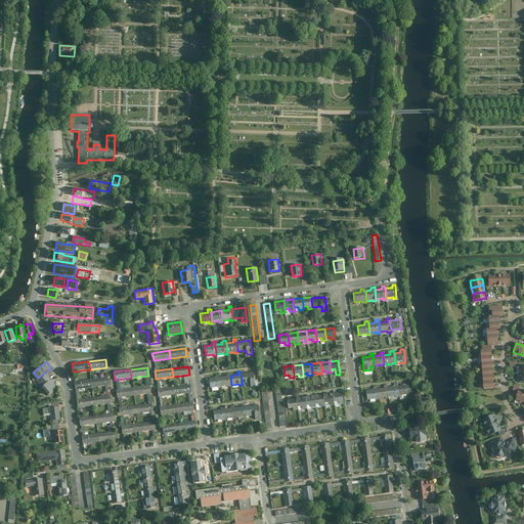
[(254,372),(241,374),(242,384),(250,382),(251,387),(256,386),(254,372)]
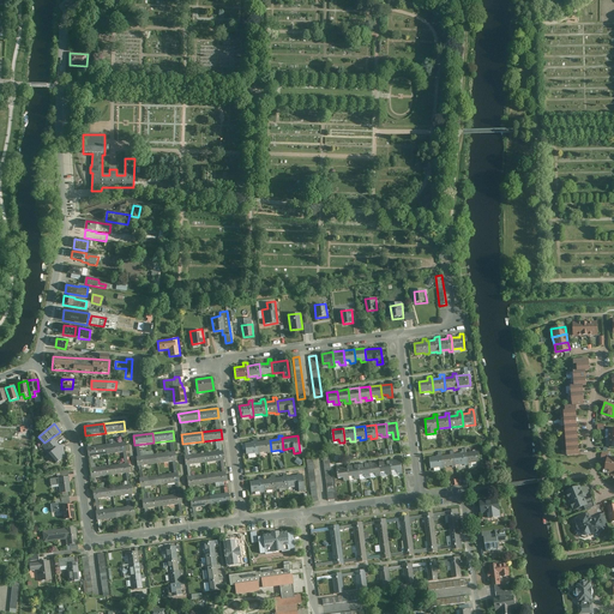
[(60,445),(53,437),(44,443),(42,446),(56,463),(65,456),(64,446),(61,444),(60,445)]
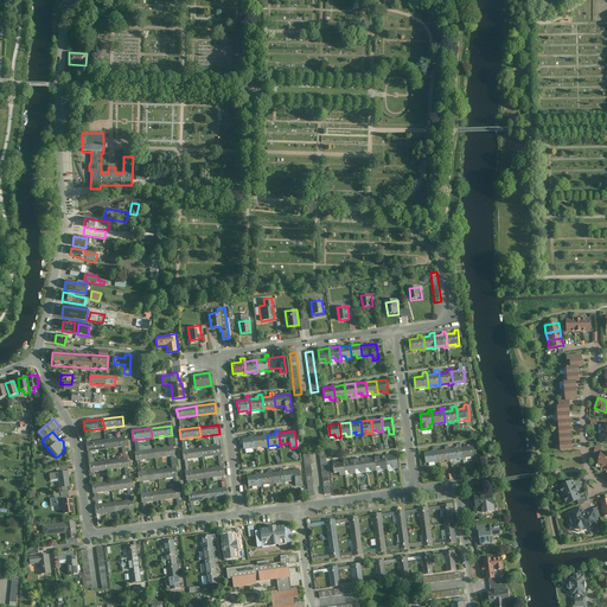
[(254,436),(256,447),(264,446),(264,448),(268,447),(268,446),(267,435),(266,432),(262,432),(263,435),(254,436)]
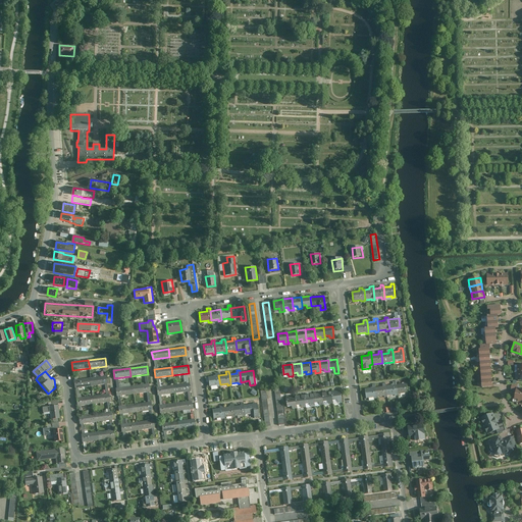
[(215,376),(208,377),(209,386),(217,385),(217,386),(220,386),(220,384),(218,375),(218,373),(215,373),(215,376)]
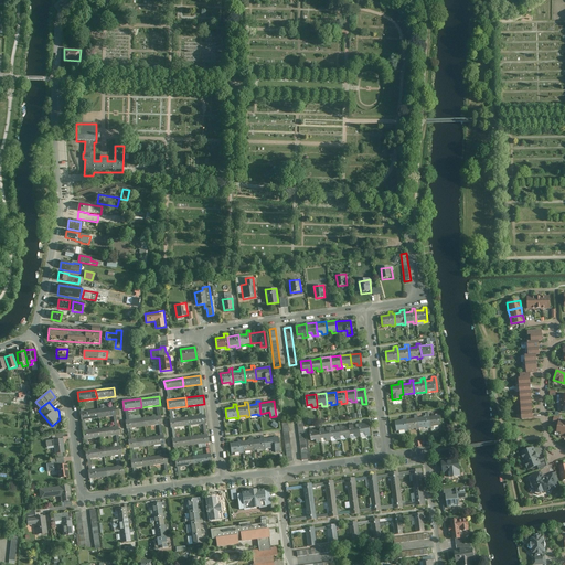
[(117,406),(98,409),(99,417),(118,415),(117,406)]
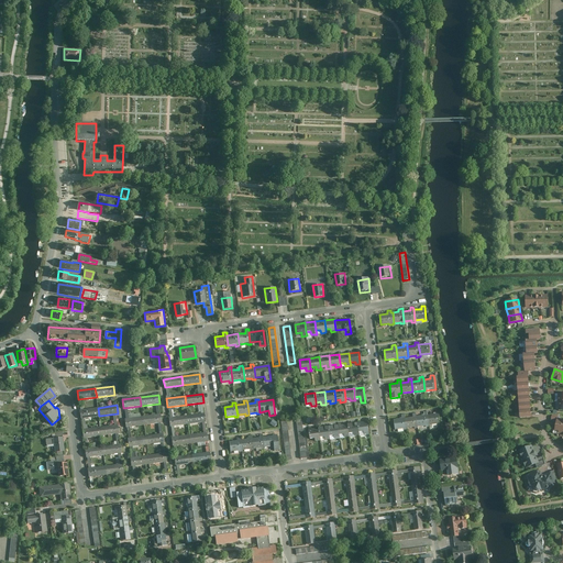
[(81,419),(99,416),(98,408),(80,410),(81,419)]
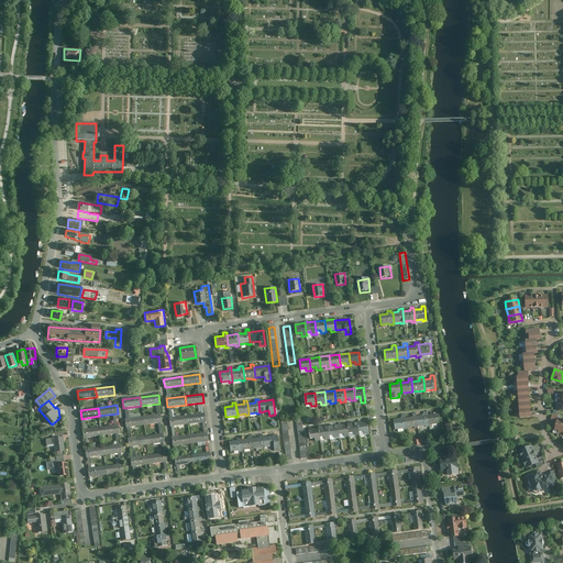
[(435,414),(428,415),(429,424),(437,424),(437,426),(440,426),(439,414),(439,410),(435,410),(435,414)]
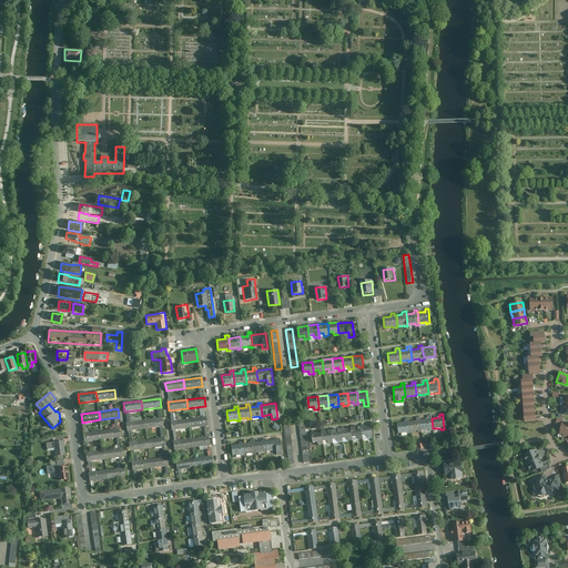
[(428,419),(419,421),(421,430),(429,429),(429,430),(433,430),(433,428),(432,418),(430,415),(427,416),(428,419)]
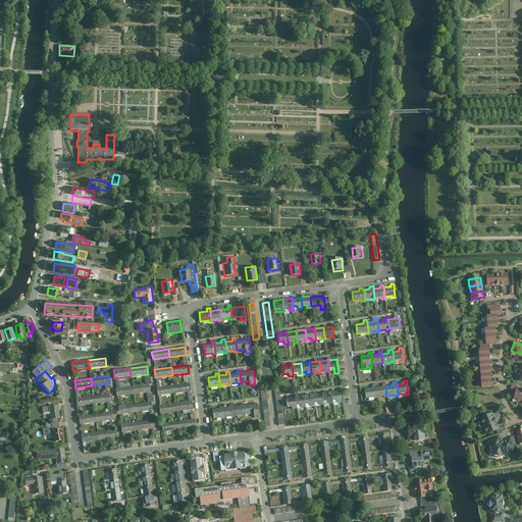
[(149,383),(132,385),(134,394),(150,392),(149,383)]
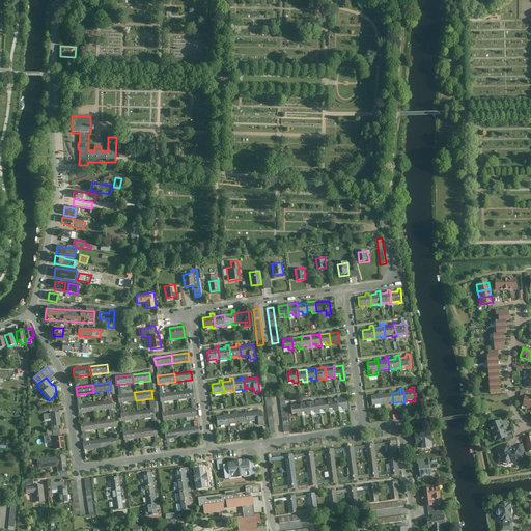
[(193,390),(176,392),(177,400),(194,398),(193,390)]
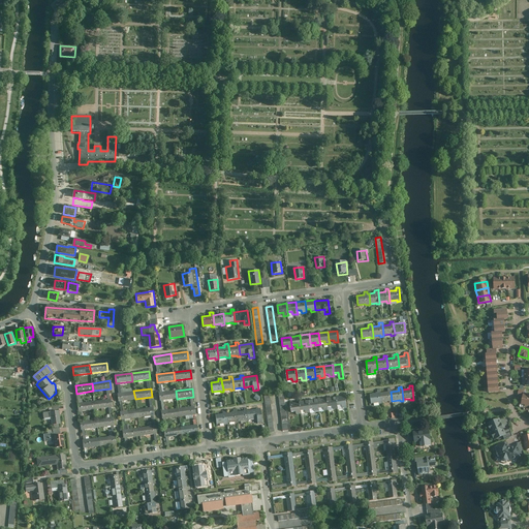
[(380,393),(381,402),(390,401),(390,402),(393,402),(392,401),(391,392),(391,389),(387,389),(387,392),(380,393)]
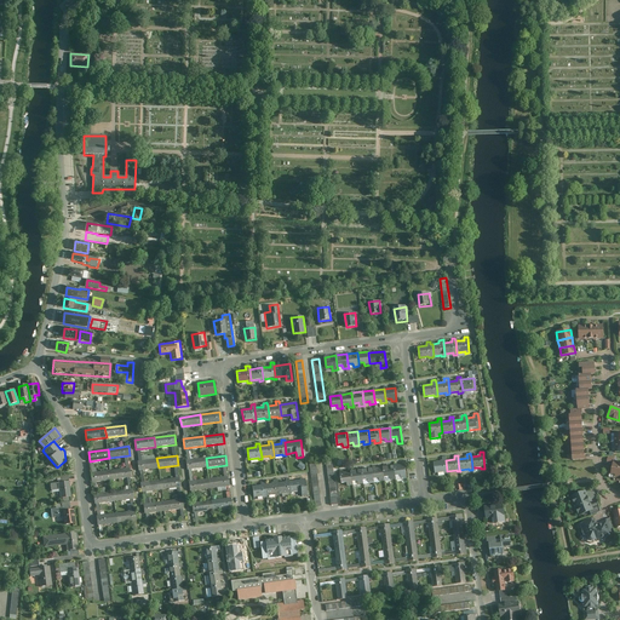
[(442,460),(434,461),(435,472),(443,472),(445,474),(447,474),(447,471),(446,460),(446,457),(442,457),(442,460)]
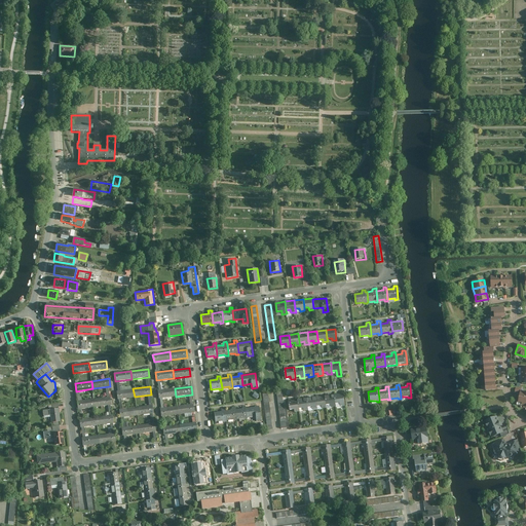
[(117,400),(135,397),(133,388),(116,391),(117,400)]
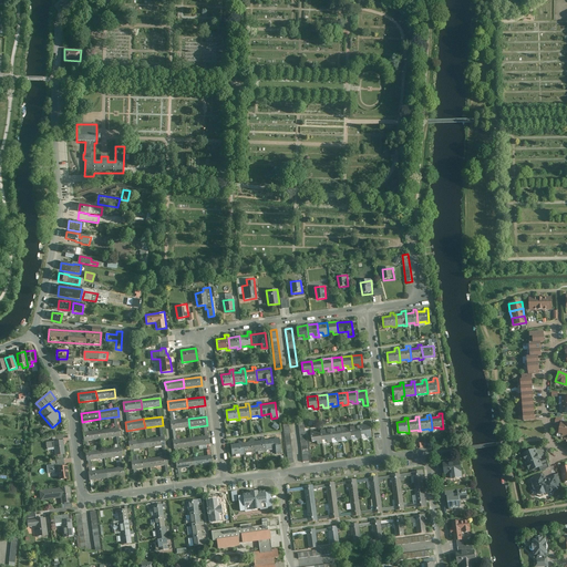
[(169,421),(171,430),(189,428),(188,419),(169,421)]
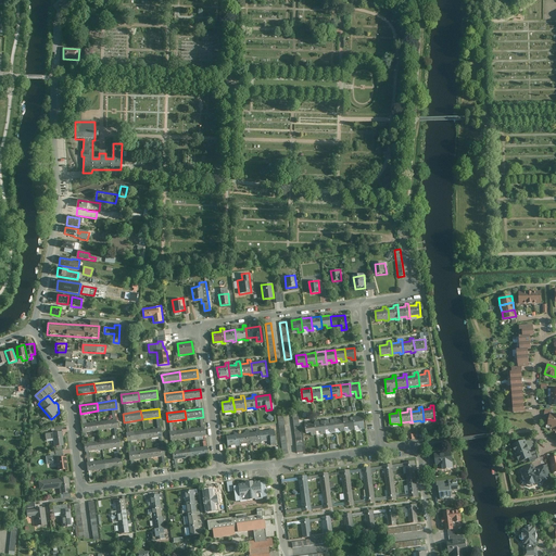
[(299,414),(292,415),(298,453),(304,452),(299,414)]
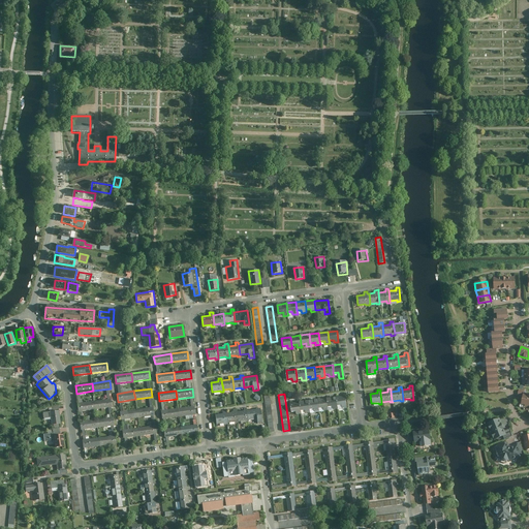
[(528,395),(526,395),(522,394),(520,404),(519,404),(519,406),(523,407),(526,407),(526,408),(528,409),(528,395)]
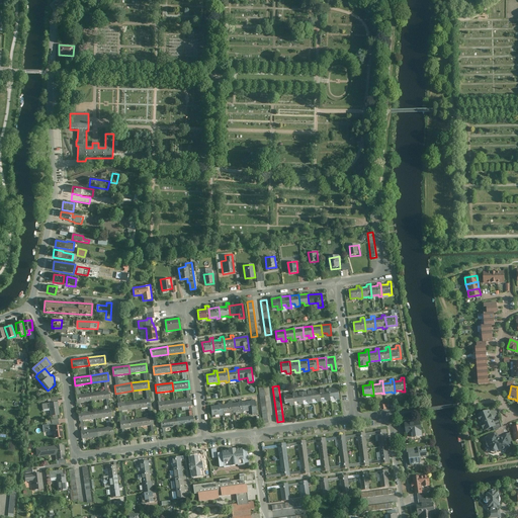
[(264,389),(258,389),(263,423),(269,422),(264,389)]
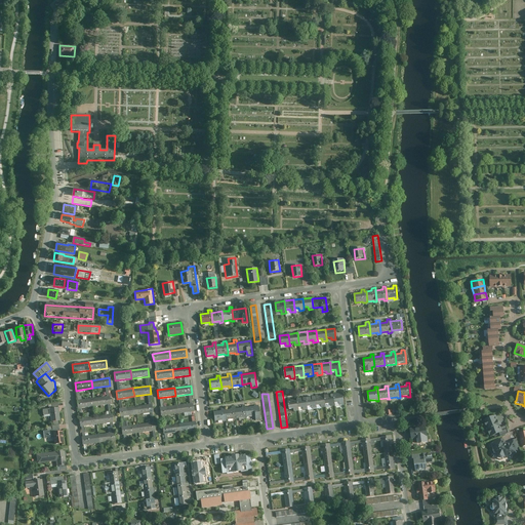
[(334,395),(335,403),(339,402),(340,405),(345,405),(344,394),(334,395)]
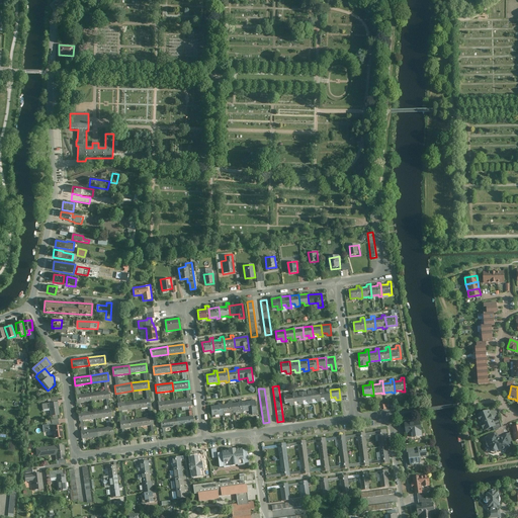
[(321,391),(322,399),(327,399),(327,401),(331,401),(331,398),(330,390),(321,391)]
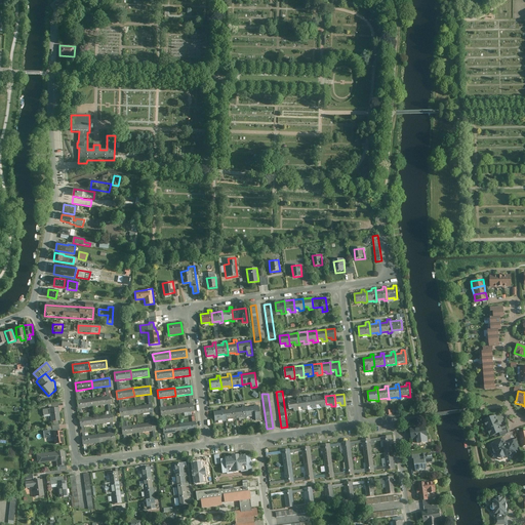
[(94,398),(94,406),(112,404),(111,396),(94,398)]
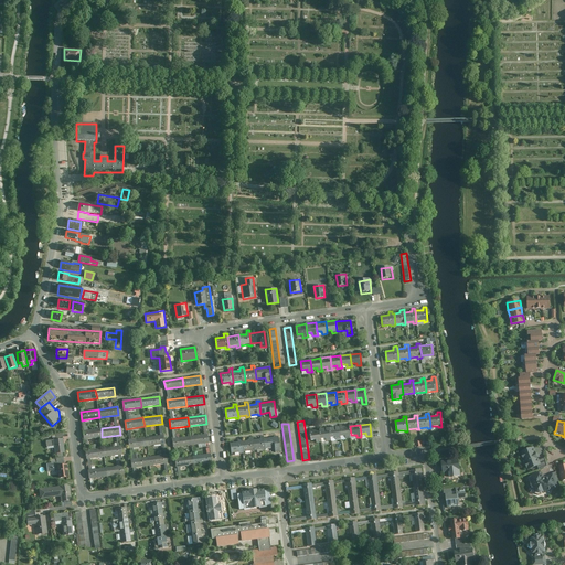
[(350,426),(340,427),(341,436),(347,436),(347,439),(351,438),(351,435),(350,426)]
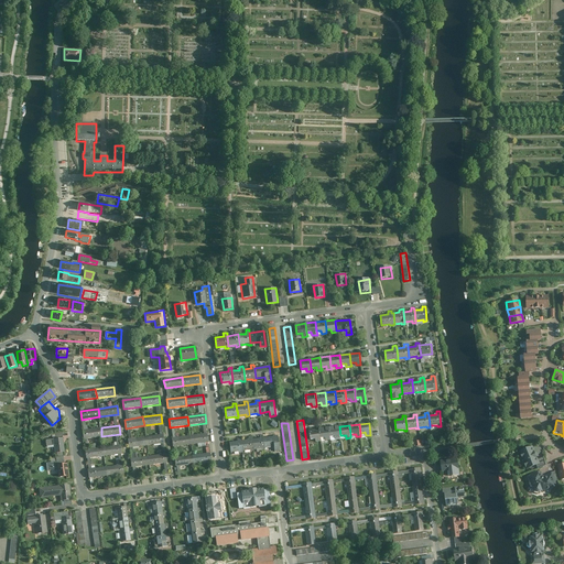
[(329,427),(331,436),(335,436),(336,440),(340,438),(340,435),(339,426),(329,427)]
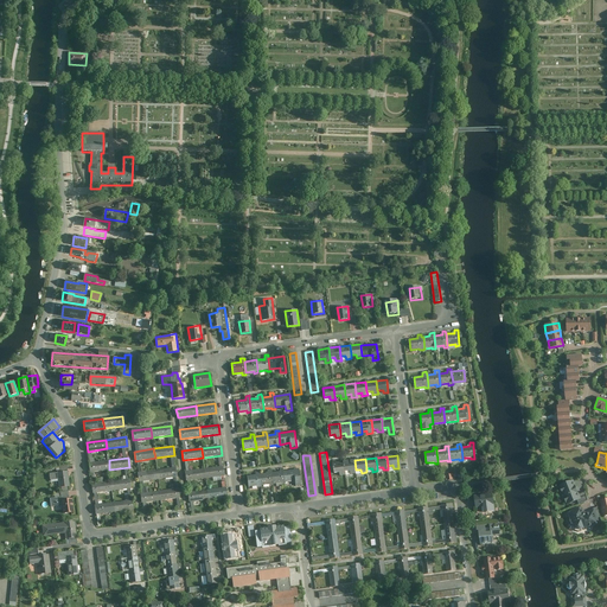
[(109,470),(109,460),(89,462),(90,472),(109,470)]
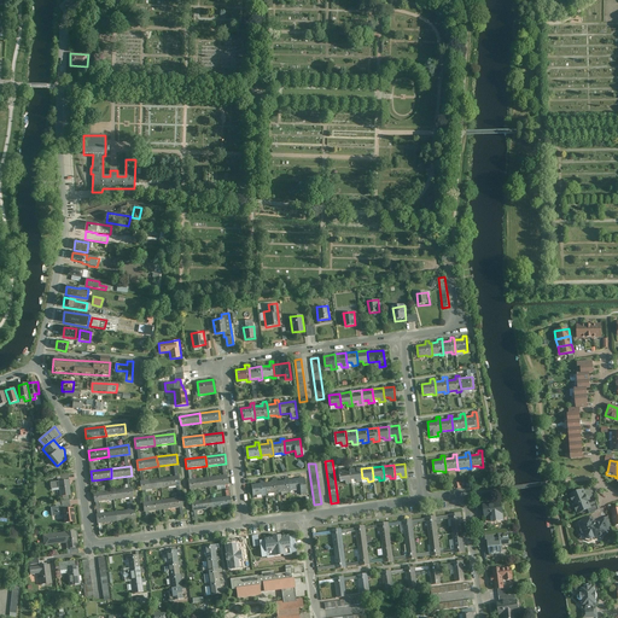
[(361,468),(350,470),(351,479),(357,479),(357,483),(363,482),(362,478),(361,468)]
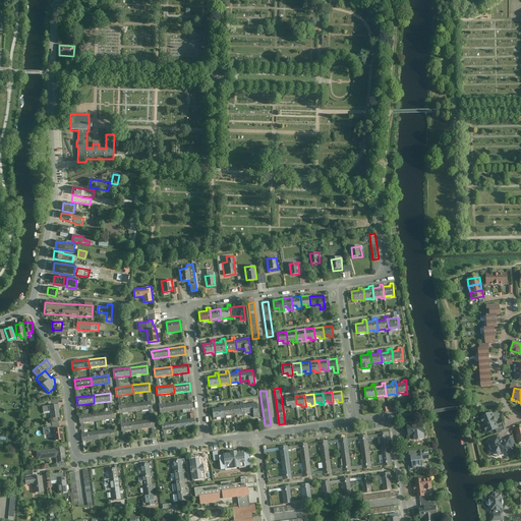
[(286,397),(287,405),(291,405),(292,408),(296,408),(296,404),(295,396),(286,397)]
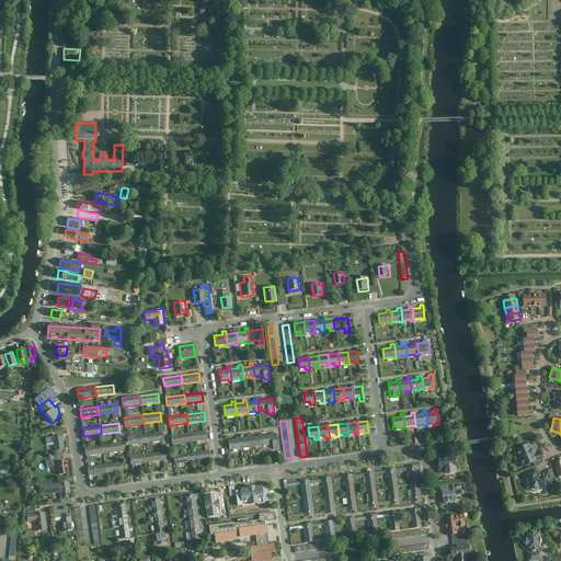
[(206,431),(187,433),(190,442),(208,439),(206,431)]
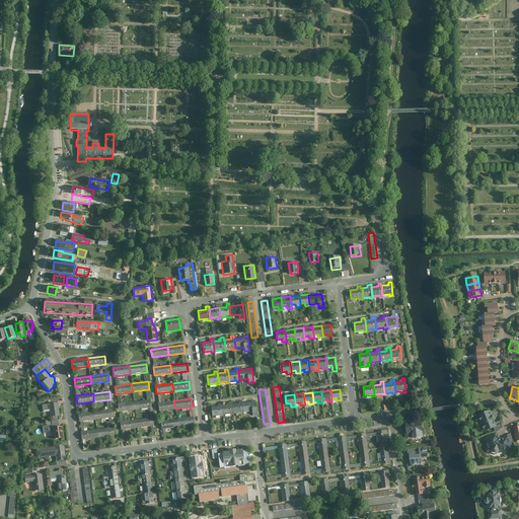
[(151,399),(134,401),(135,410),(152,408),(151,399)]
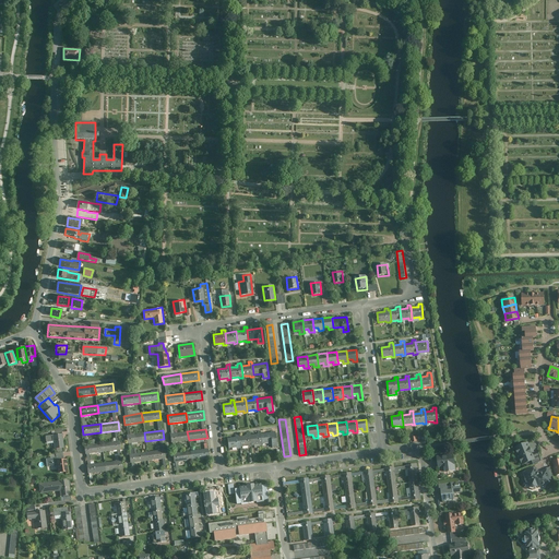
[(250,436),(251,445),(259,444),(259,445),(263,445),(263,443),(261,433),(261,430),(258,431),(258,435),(250,436)]
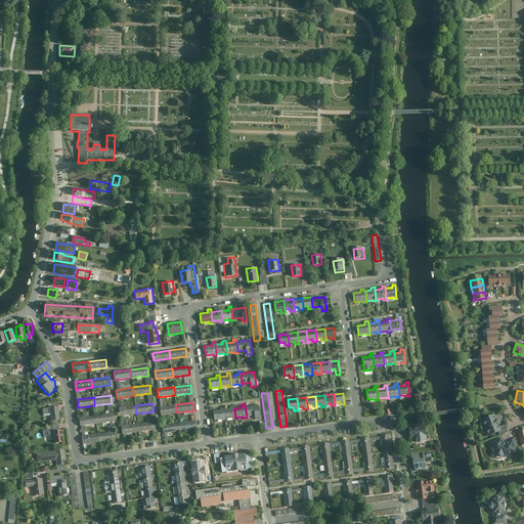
[(160,406),(161,415),(177,412),(175,404),(160,406)]
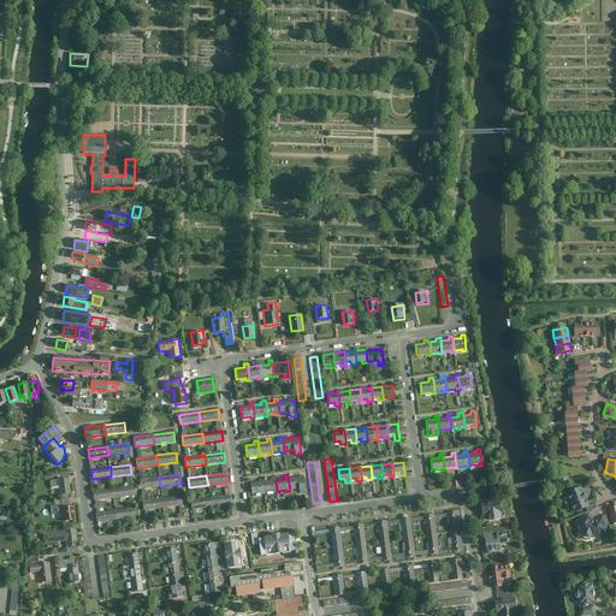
[(303,475),(288,478),(290,489),(298,487),(300,493),(306,492),(303,475)]
